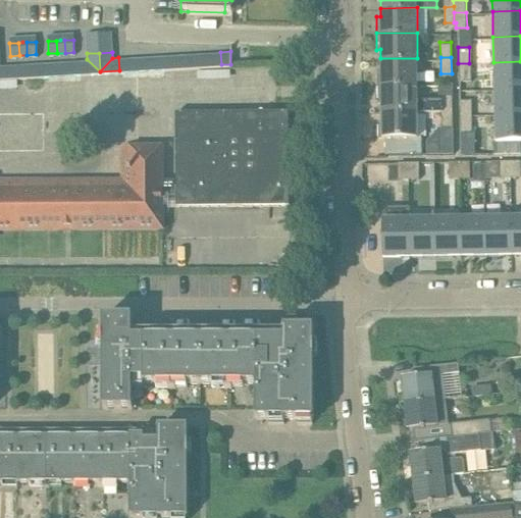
[(377,85),(417,84),(417,58),(380,58),(380,68),(376,68),(377,85)]
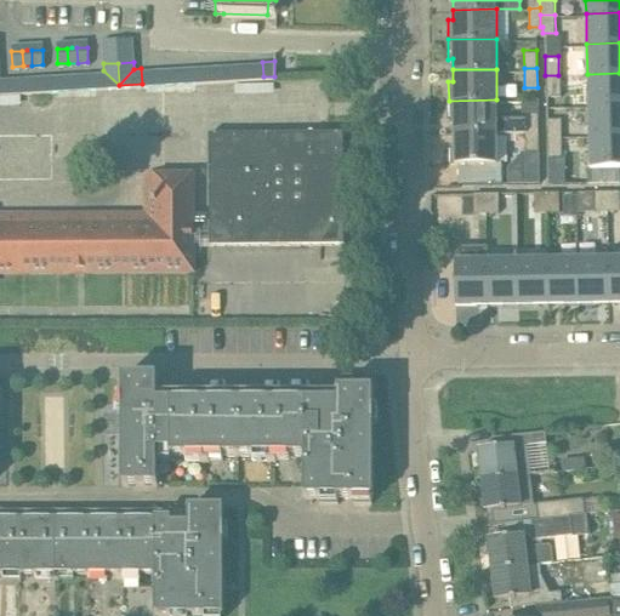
[(96,72),(96,86),(119,85),(103,70),(96,72)]
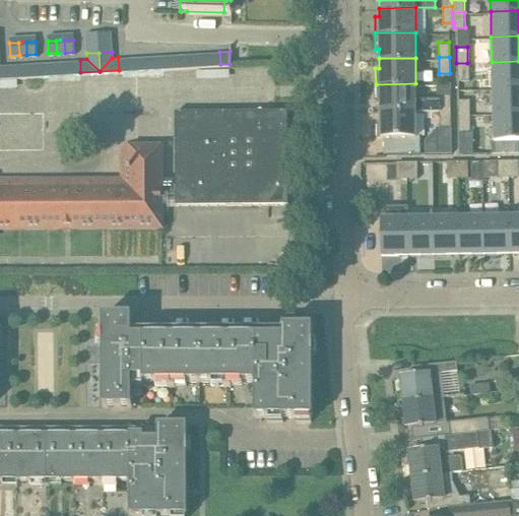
[(73,73),(72,60),(65,61),(66,73),(73,73)]
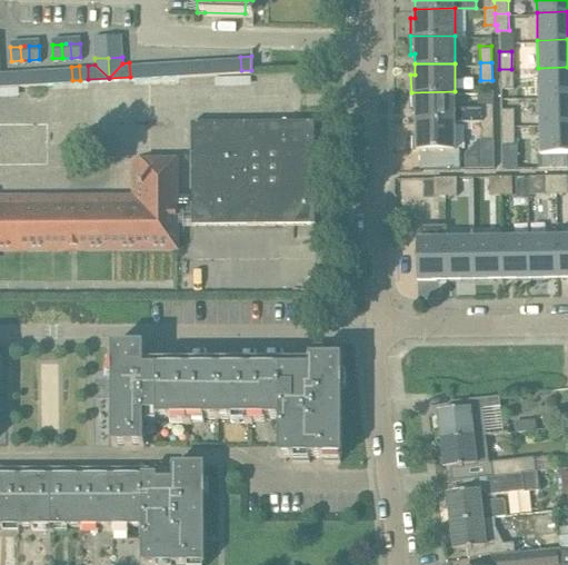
[(79,66),(80,80),(88,79),(88,66),(79,66)]
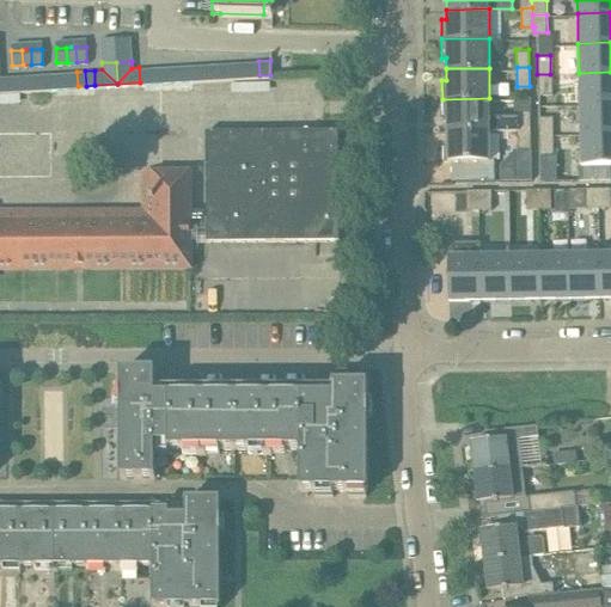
[(60,87),(59,72),(50,73),(50,89),(60,87)]
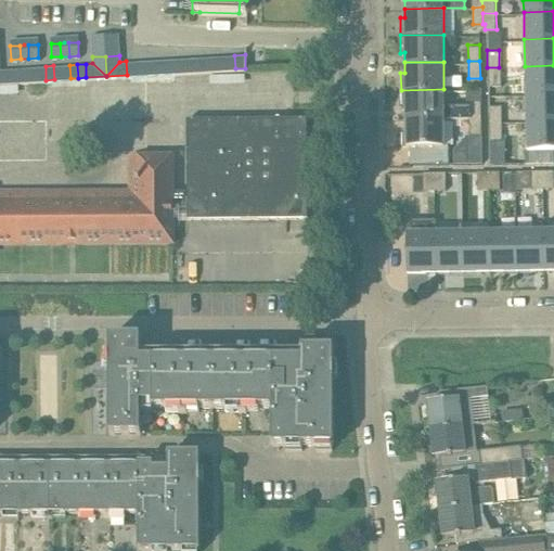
[(62,79),(61,65),(53,65),(54,79),(62,79)]
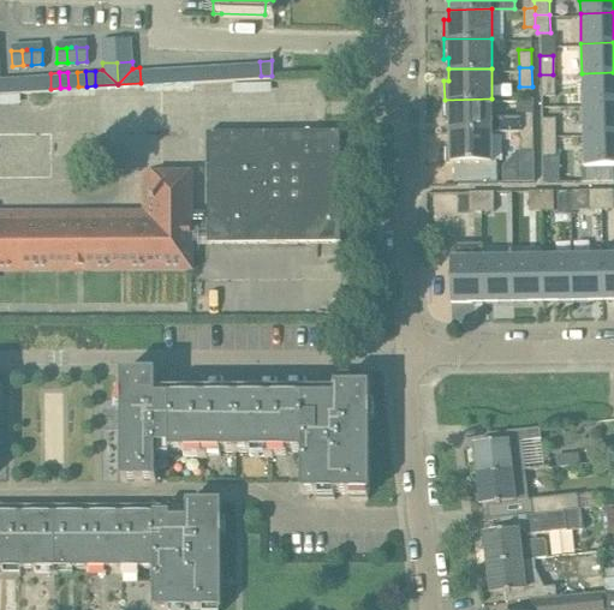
[(78,87),(77,72),(67,72),(69,88),(78,87)]
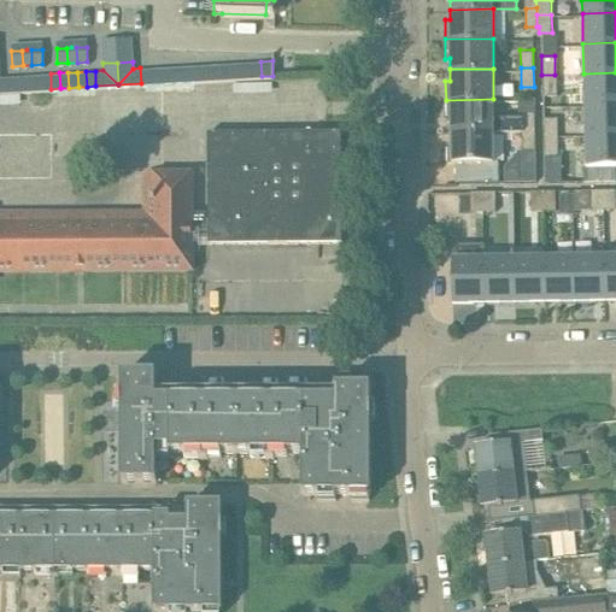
[(615,72),(584,74),(585,104),(615,103),(615,72)]
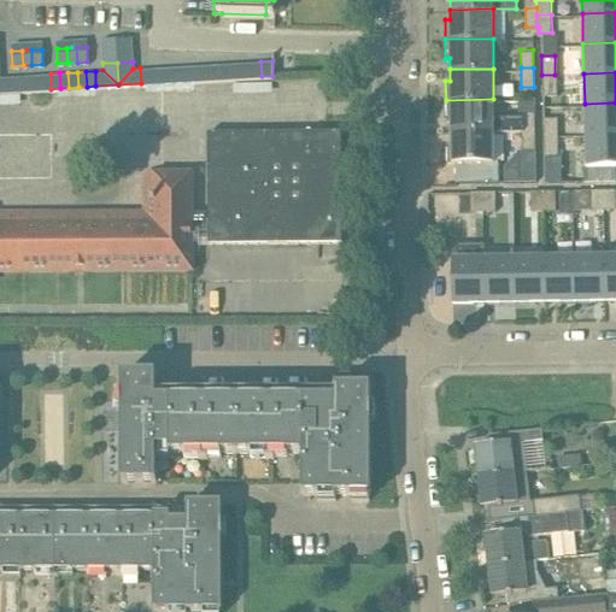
[(42,89),(41,74),(33,75),(34,89),(42,89)]
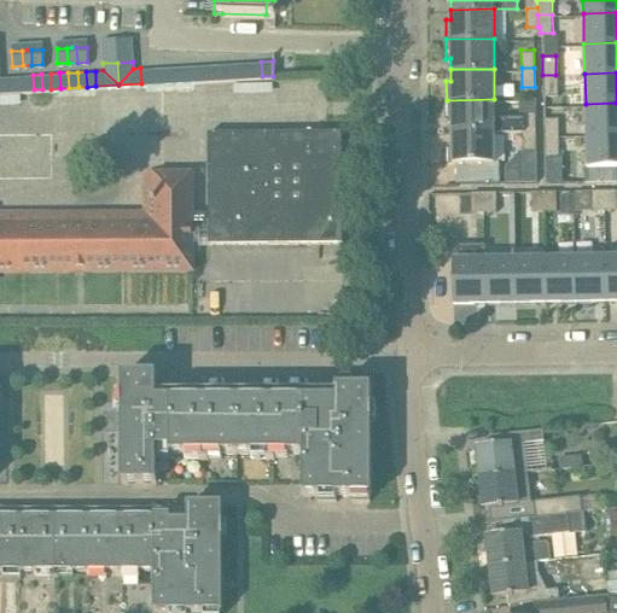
[(51,89),(51,74),(41,74),(42,89),(51,89)]
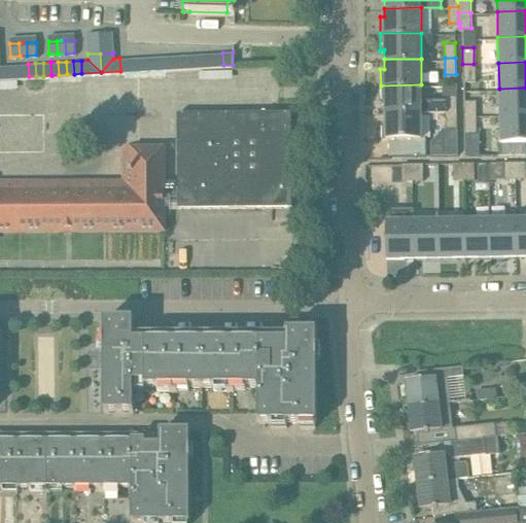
[(21,77),(21,64),(12,65),(13,77),(21,77)]
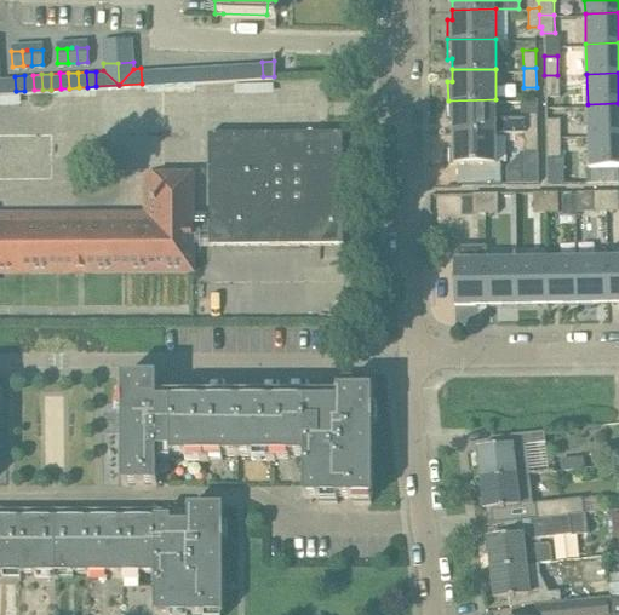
[(34,90),(33,75),(24,75),(24,91),(34,90)]
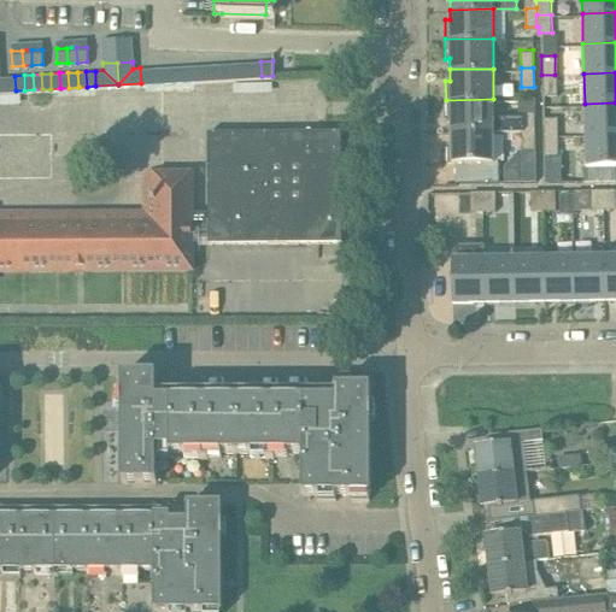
[(555,93),(555,75),(541,75),(543,93),(555,93)]
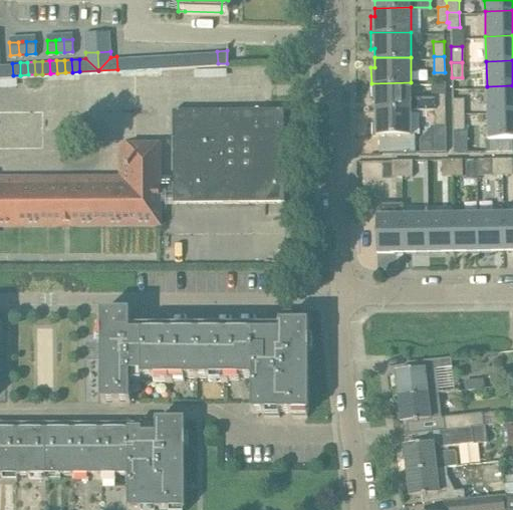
[(13,75),(12,63),(5,63),(6,76),(13,75)]
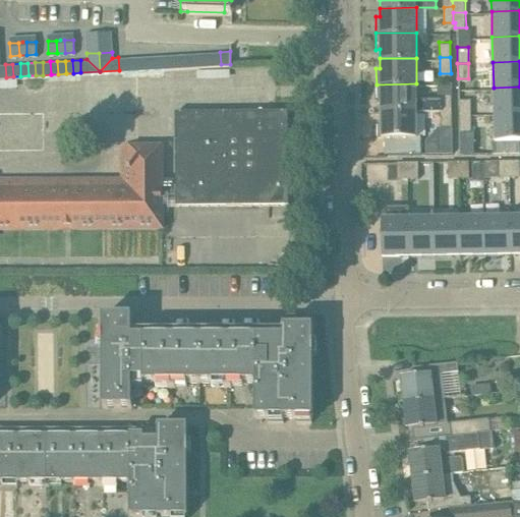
[(416,109),(441,108),(452,108),(451,82),(436,83),(436,94),(440,94),(440,96),(416,97),(416,83),(377,84),(377,101),(381,101),(381,110),(416,109)]
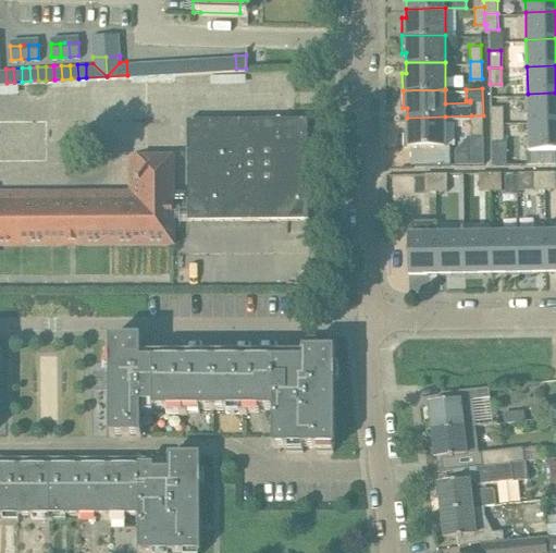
[(555,93),(528,94),(528,121),(555,120),(555,93)]
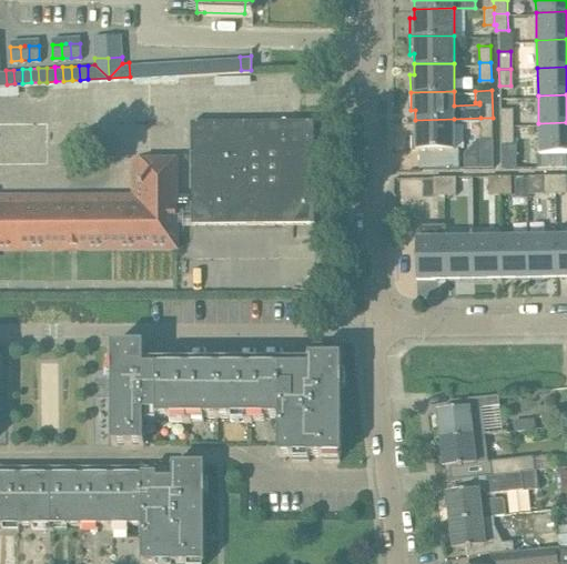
[(499,124),(512,124),(512,107),(499,107),(499,124)]
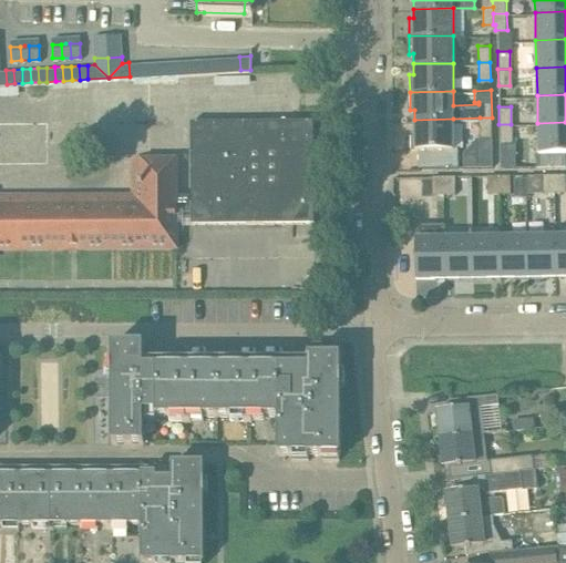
[(492,118),(480,118),(480,135),(492,135),(492,118)]
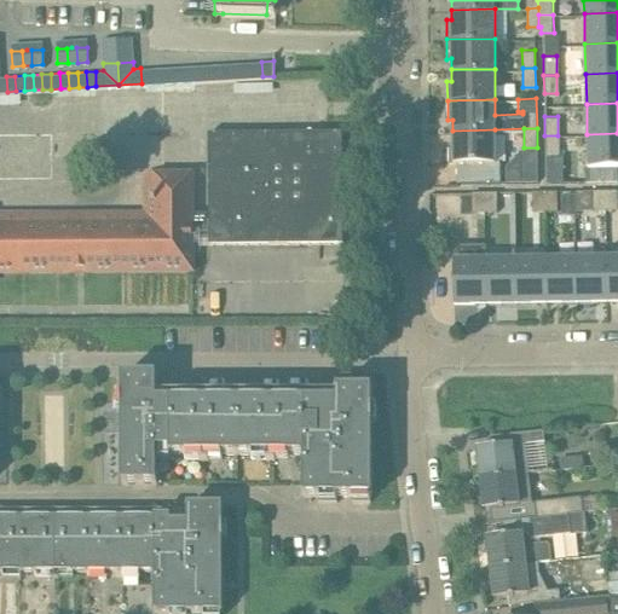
[(341,158),(341,129),(206,131),(207,218),(190,219),(189,172),(144,172),(144,209),(0,209),(0,268),(191,268),(191,236),(208,236),(208,242),(342,241),(341,168),(338,168),(338,158),(341,158)]
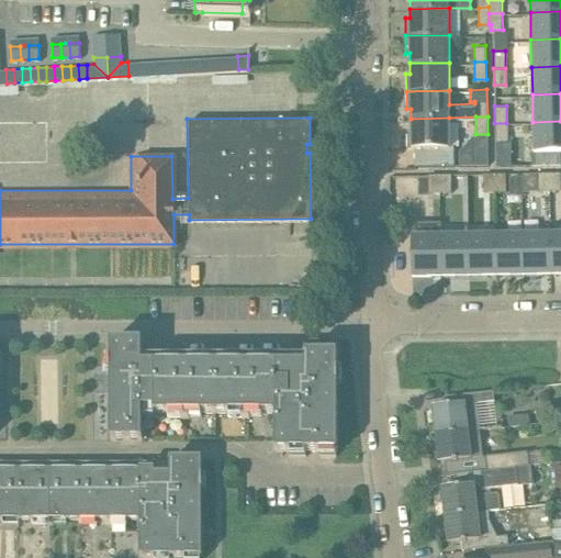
[(449,118),(411,119),(411,129),(406,129),(406,146),(427,146),(427,164),(452,164),(452,144),(449,144),(449,118)]
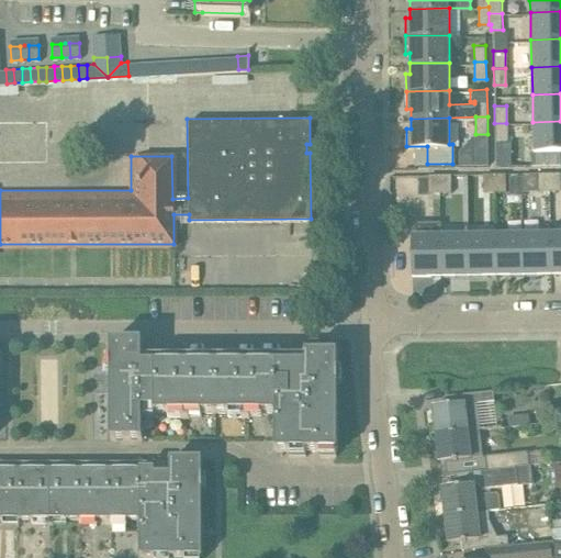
[(560,121),(533,122),(534,151),(560,148),(560,121)]
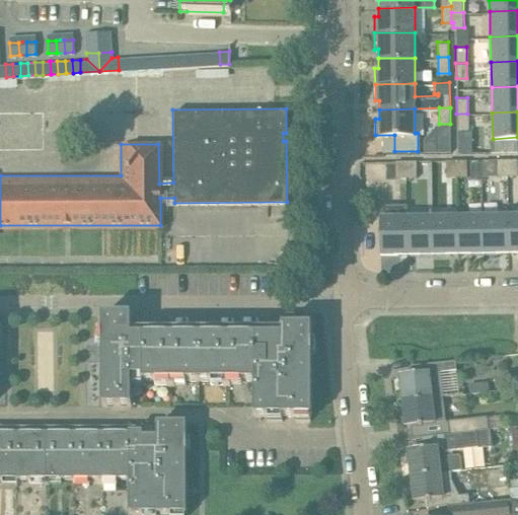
[(467,114),(456,114),(457,129),(468,129),(467,114)]
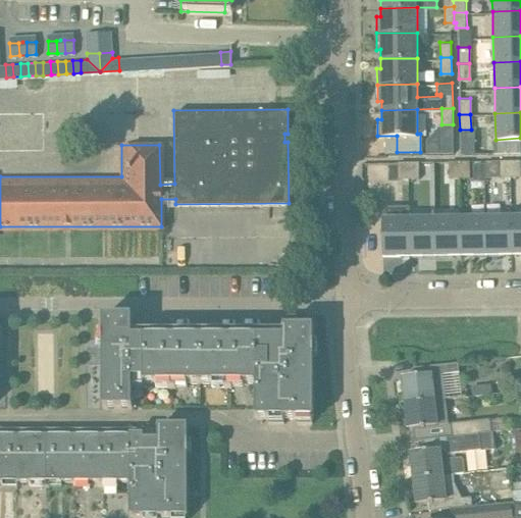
[(510,175),(510,158),(499,159),(499,175),(510,175)]
